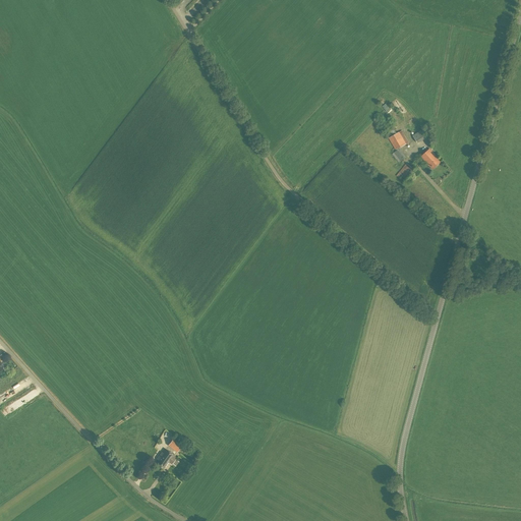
[(191,0),(185,0),(183,3),(188,8),(193,2),(191,0)]
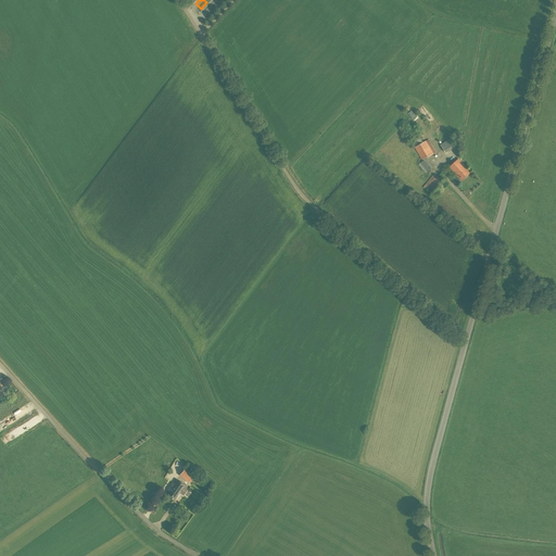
[(427,118),(432,115),(428,108),(424,110),(427,118)]
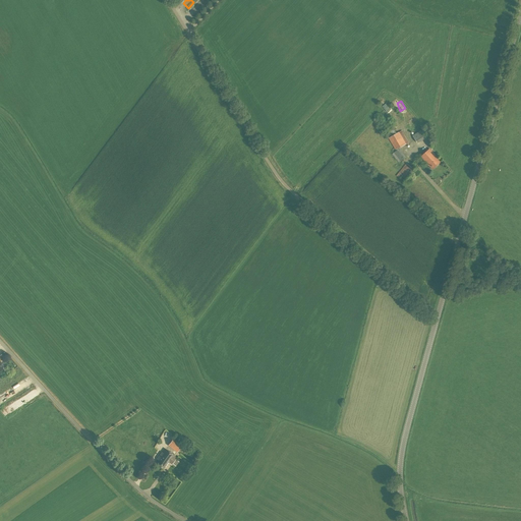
[(397,133),(394,127),(384,133),(388,139),(389,138),(396,151),(406,145),(409,143),(402,130),(397,133)]
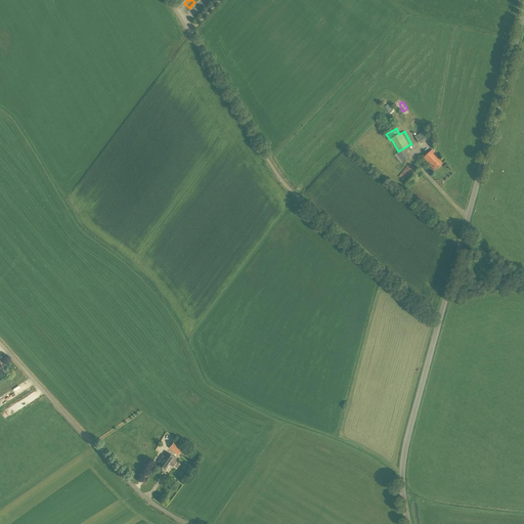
[(420,144),(431,137),(426,130),(415,136),(420,144)]
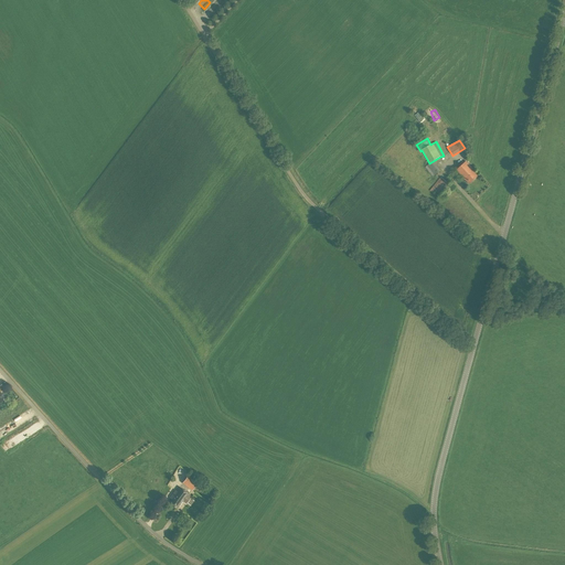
[(433,177),(440,171),(433,161),(425,167),(433,177)]
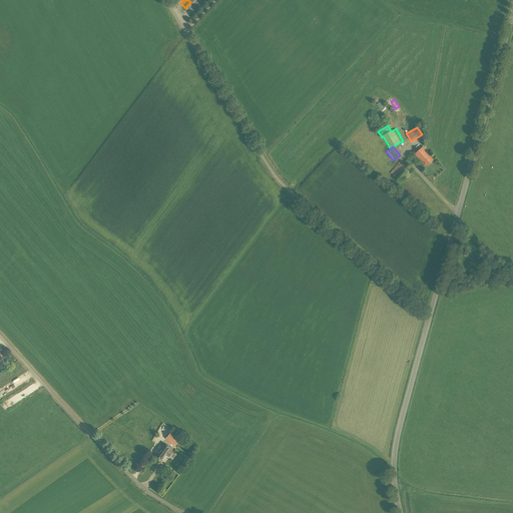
[(426,167),(435,159),(423,146),(415,154),(426,167)]
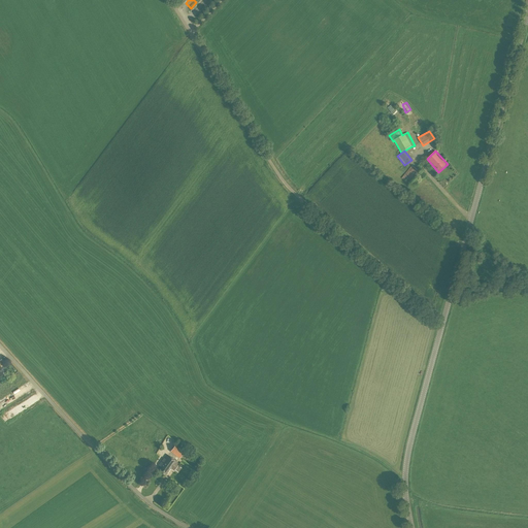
[(408,184),(419,171),(411,165),(401,178),(408,184)]
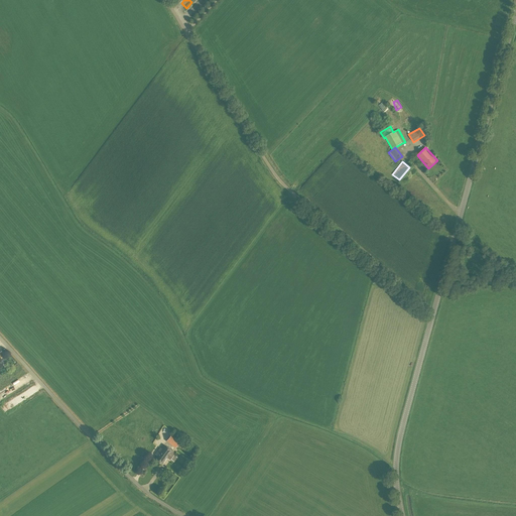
[(175,448),(176,447),(180,440),(171,433),(166,441),(175,448)]
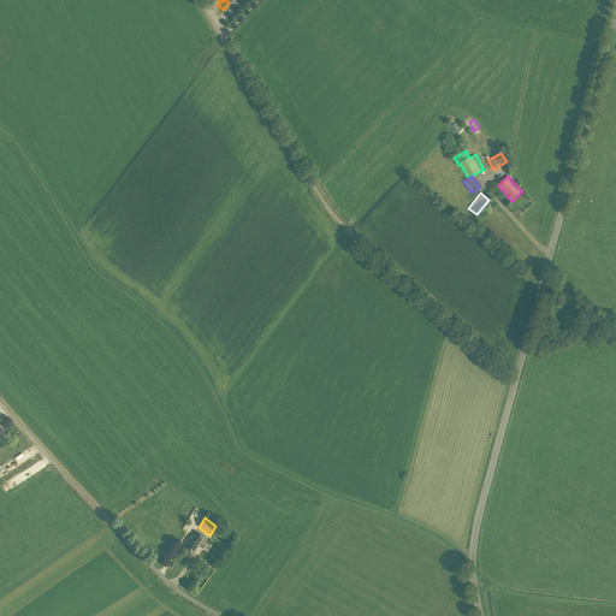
[(206,539),(196,531),(193,535),(191,535),(185,544),(188,545),(185,548),(194,555),(199,546),(203,550),(208,542),(206,539)]
